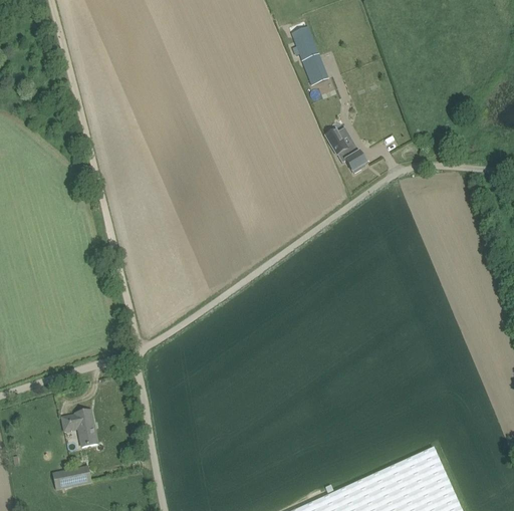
[(291,32),(302,60),(316,55),(319,53),(308,25),(291,32)]
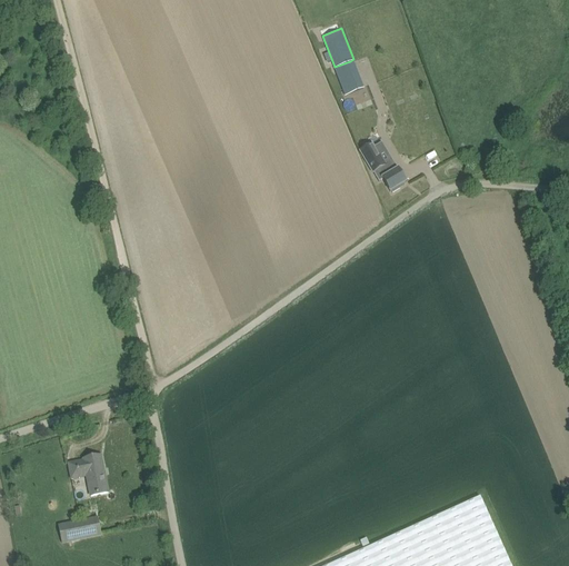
[(399,184),(406,180),(398,167),(395,169),(389,160),(383,164),(372,142),(360,149),(373,170),(373,169),(379,178),(382,176),(390,189),(391,188),(393,190),(401,186),(399,184)]
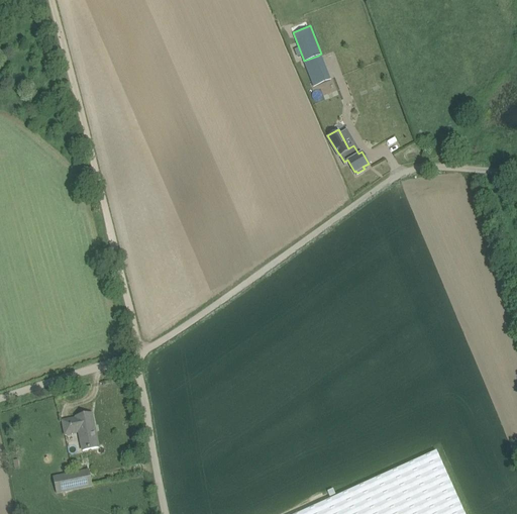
[(99,445),(92,412),(76,415),(77,416),(63,419),(66,433),(78,431),(82,448),(99,445)]
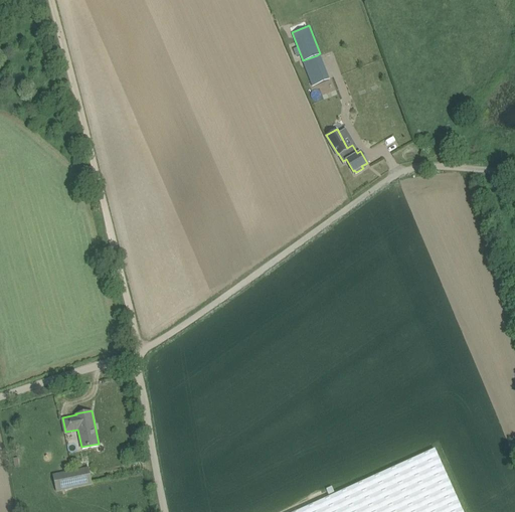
[(463,511),(435,448),(291,511),(463,511)]
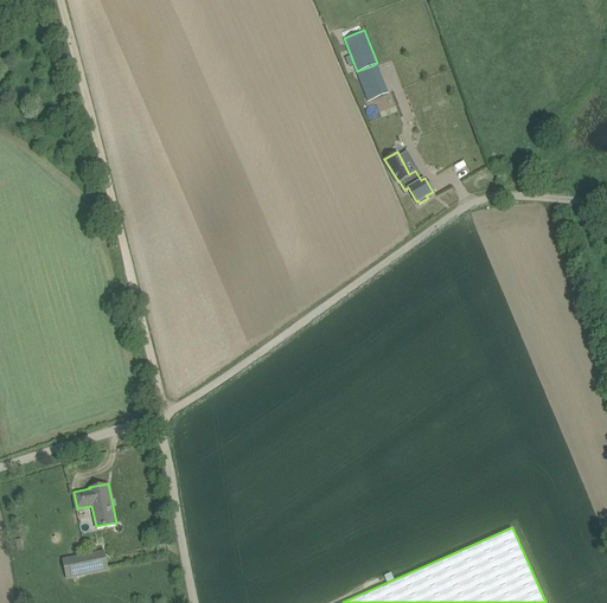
[(108,568),(104,549),(62,557),(66,576),(108,568)]
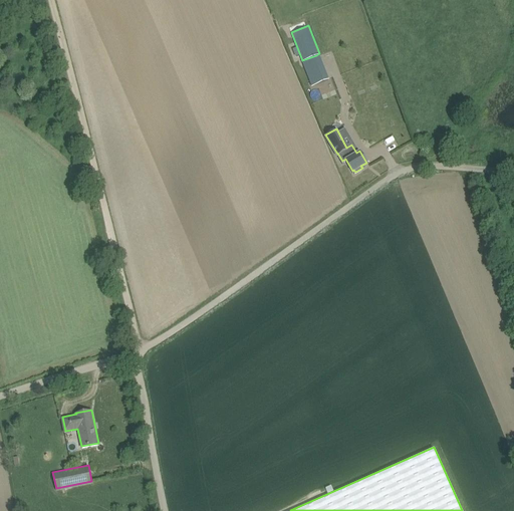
All buildings are outlined.
